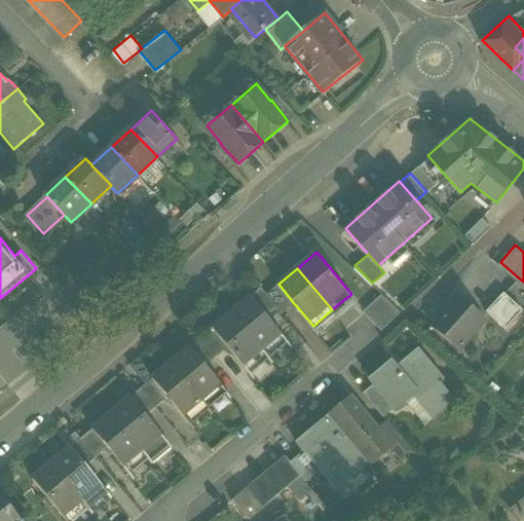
[(278,284),(277,284),(267,293),(277,305),(276,305),(282,311),(293,302),(278,284)]
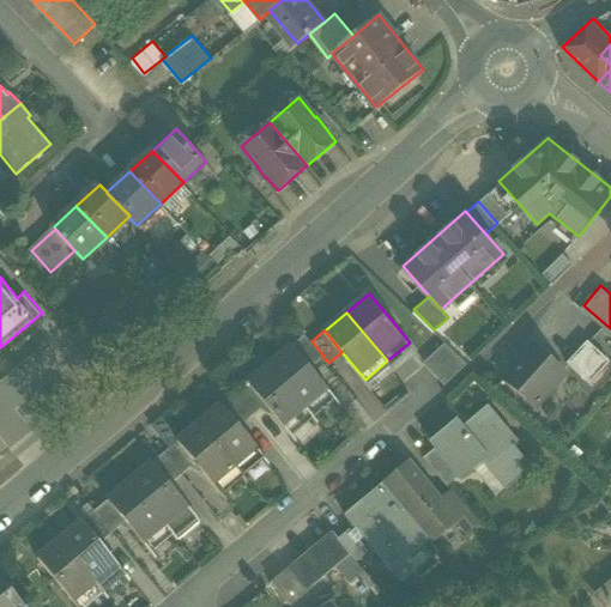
[(324,356),(312,341),(306,334),(292,346),(310,366),(322,356),(324,356)]
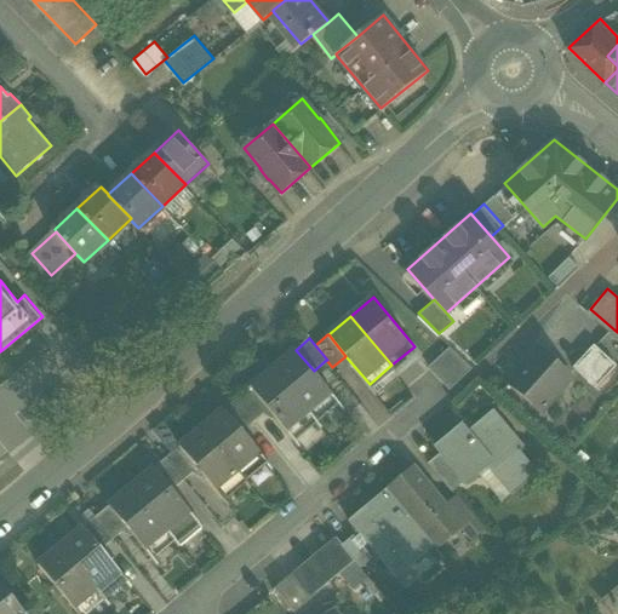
[(594,342),(573,363),(596,385),(608,372),(617,363),(594,342)]
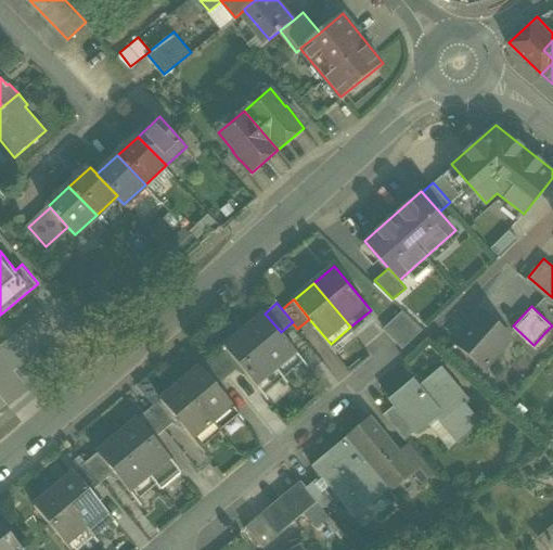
[(403,308),(384,327),(394,336),(413,318),(403,308)]
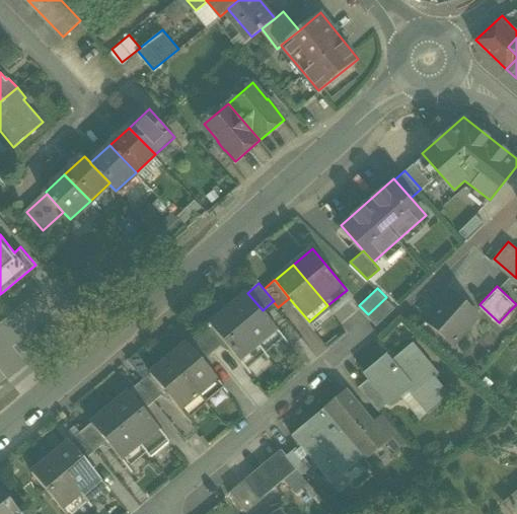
[(451,290),(427,317),(454,343),(478,315),(451,290)]
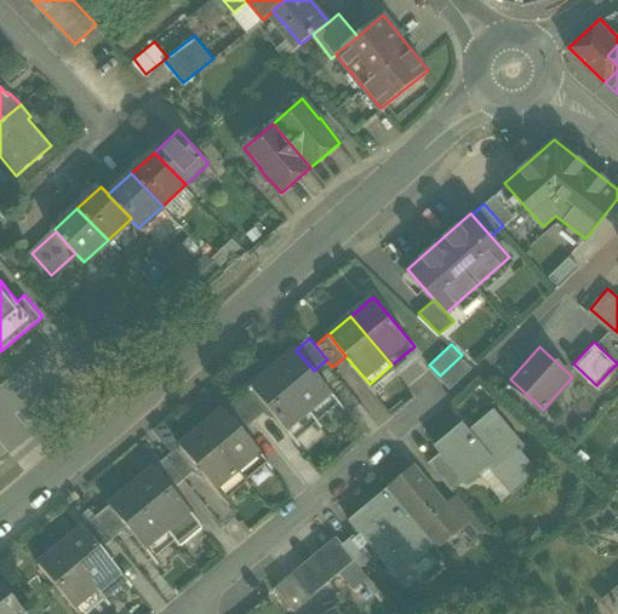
[(314,371),(296,350),(274,368),(315,417),(337,399),(314,371)]
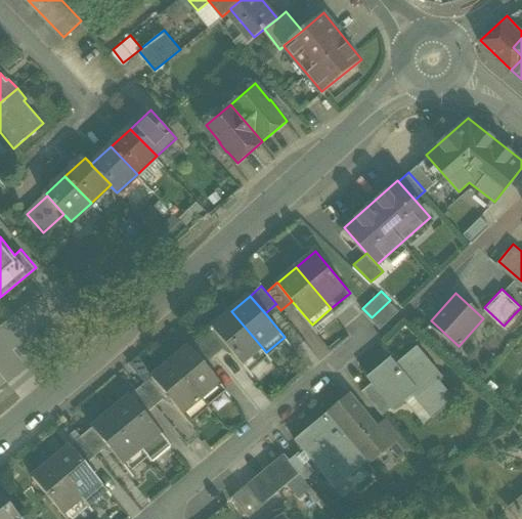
[(390,300),(372,317),(381,327),(399,309),(390,300)]
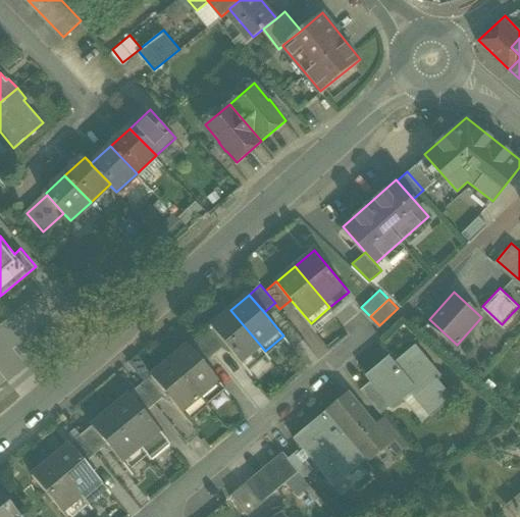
[(265,351),(230,310),(212,325),(226,343),(247,366),(265,351)]
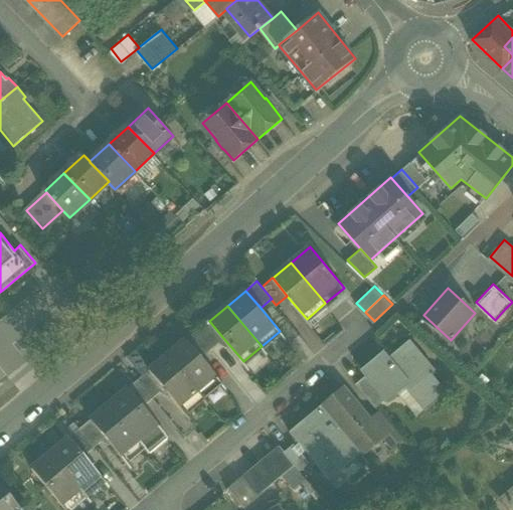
[(209,321),(208,320),(197,329),(212,347),(223,338),(209,321)]
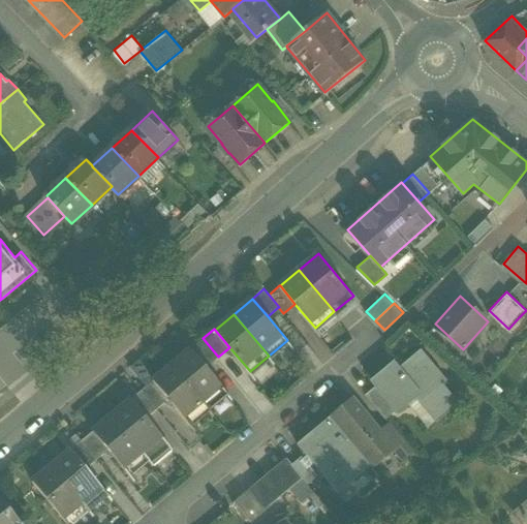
[(218,357),(203,338),(191,347),(192,348),(207,366),(218,357)]
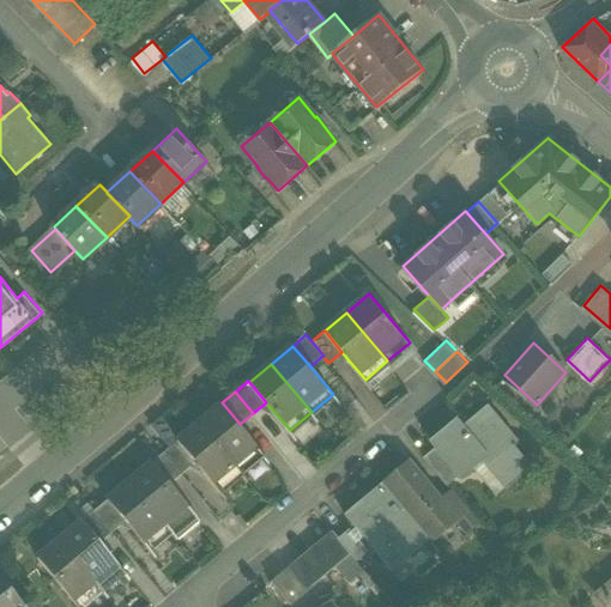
[(240,424),(223,404),(201,422),(241,469),(262,451),(240,424)]
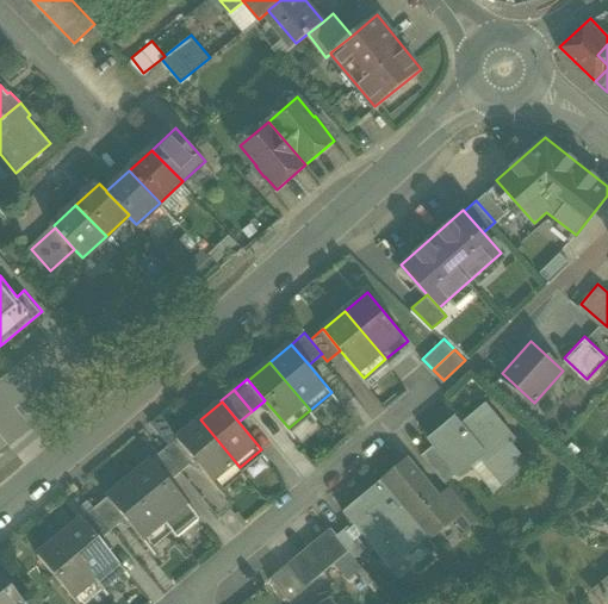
[(464,427),(456,417),(430,437),(435,443),(457,469),(459,472),(482,453),(506,480),(528,462),(509,440),(514,436),(486,403),(469,417),(471,421),(464,427)]
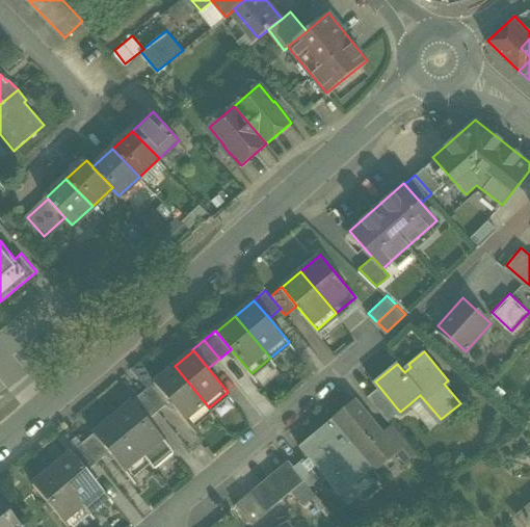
[(209,407),(175,366),(156,381),(170,400),(190,423),(209,407)]
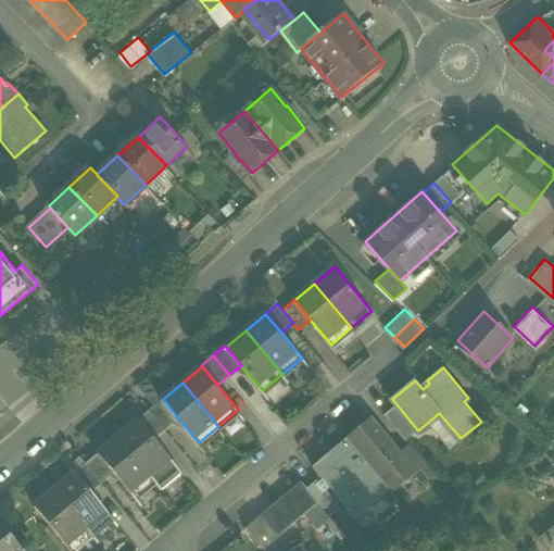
[(163,399),(162,399),(150,409),(166,428),(178,418),(163,399)]
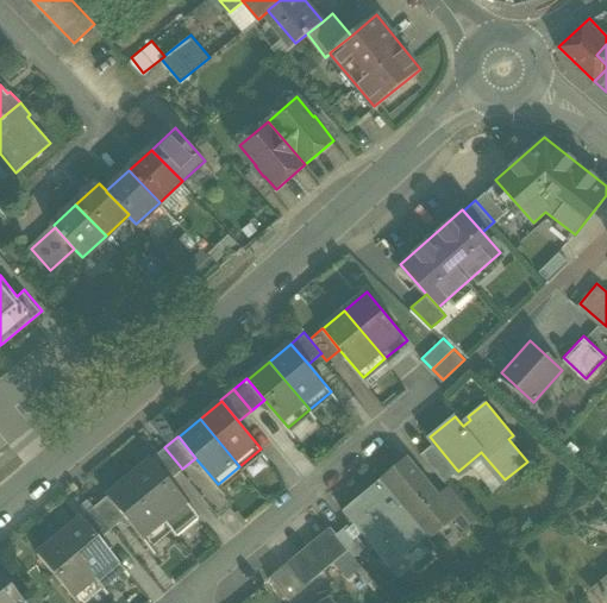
[(456,469),(435,443),(423,453),(444,478),(456,469)]
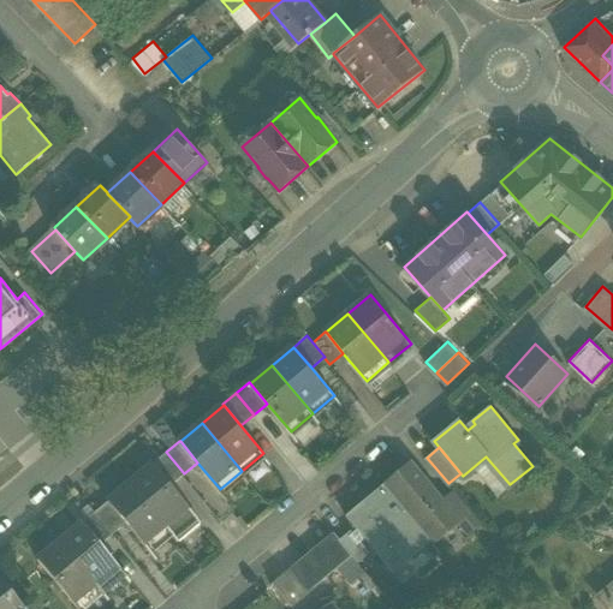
[(184,473),(166,452),(153,463),(153,464),(171,484),(184,473)]
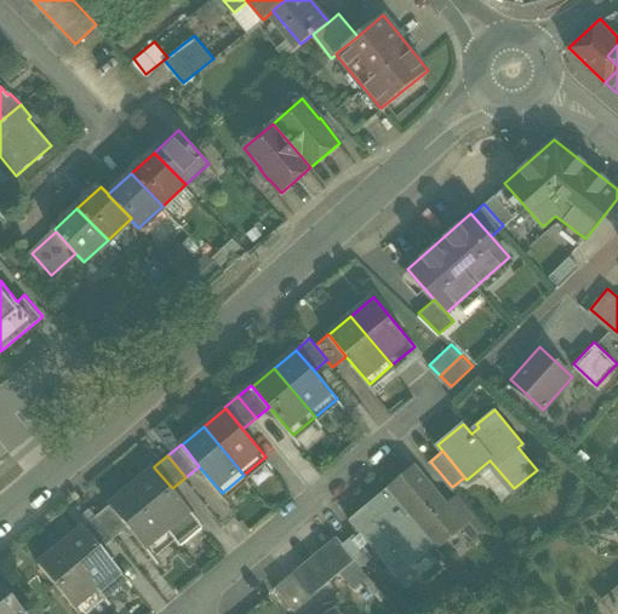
[(446,503),(415,464),(388,486),(435,544),(439,547),(464,526),(465,524),(446,503)]
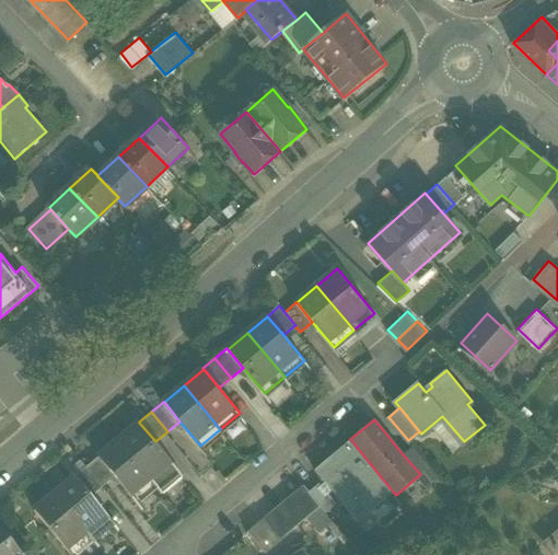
[(155,441),(139,423),(119,439),(157,483),(176,466),(155,441)]
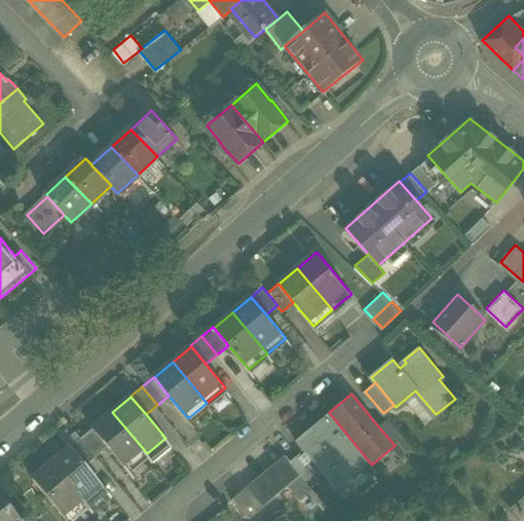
[(147,453),(112,412),(94,428),(110,446),(128,469),(147,453)]
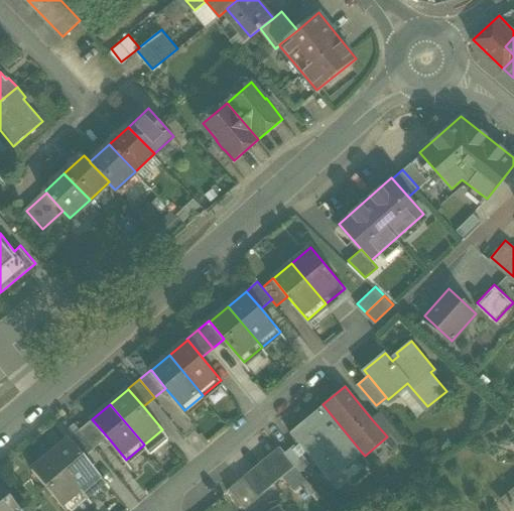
[(323,404),(322,404),(291,429),(326,471),(340,459),(347,466),(362,453),(323,404)]
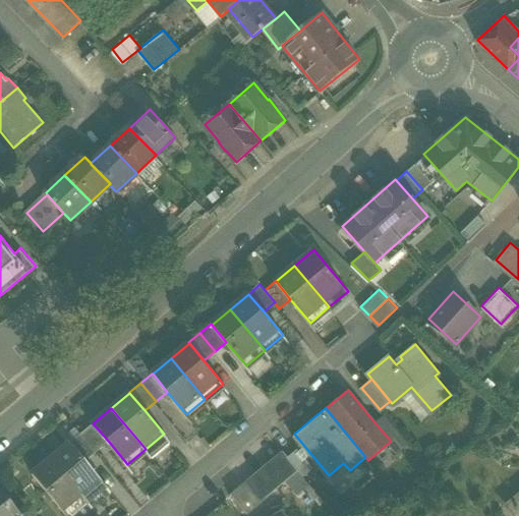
[(408,442),(385,414),(375,422),(391,441),(390,442),(398,451),(408,442)]
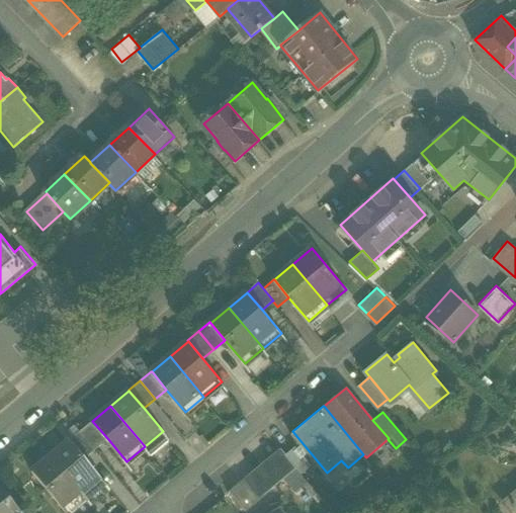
[(92,421),(91,420),(80,429),(96,448),(108,439),(92,421)]
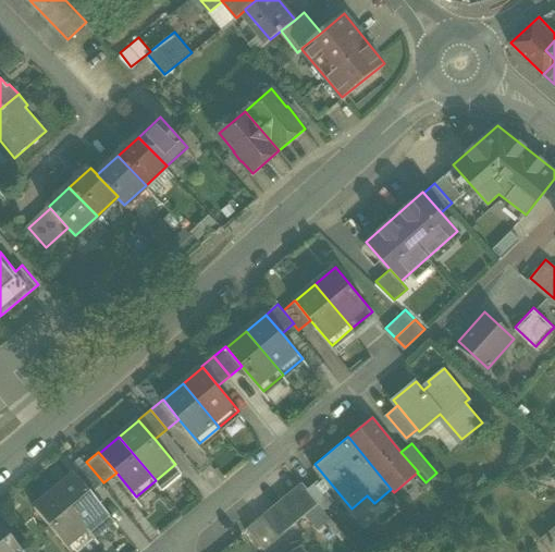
[(103,482),(86,462),(73,471),(75,474),(91,492),(103,482)]
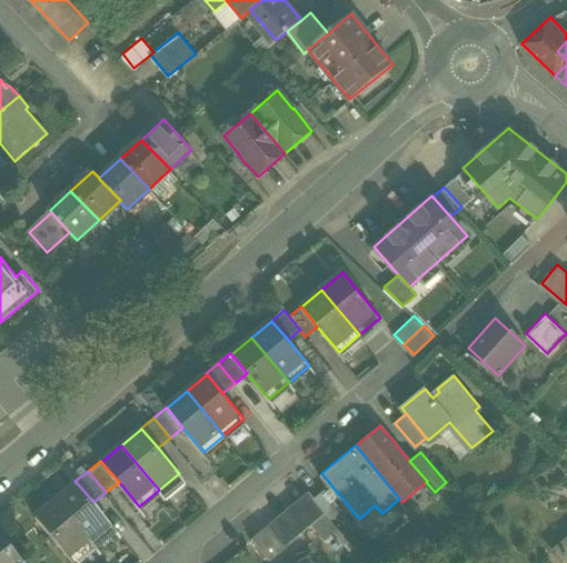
[(77,483),(57,500),(95,544),(115,528),(93,502),(77,483)]
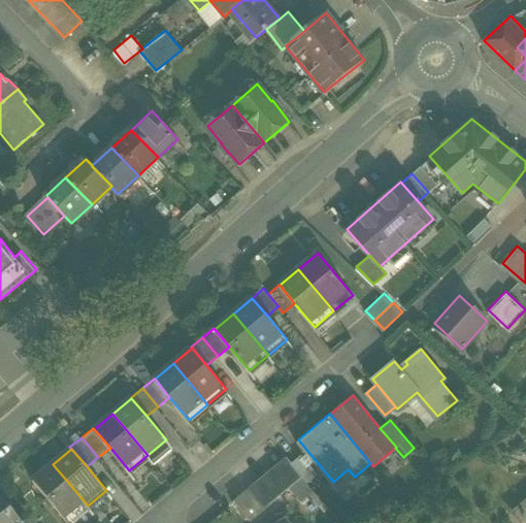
[(309,463),(301,454),(292,462),(302,476),(307,482),(318,472),(309,463)]
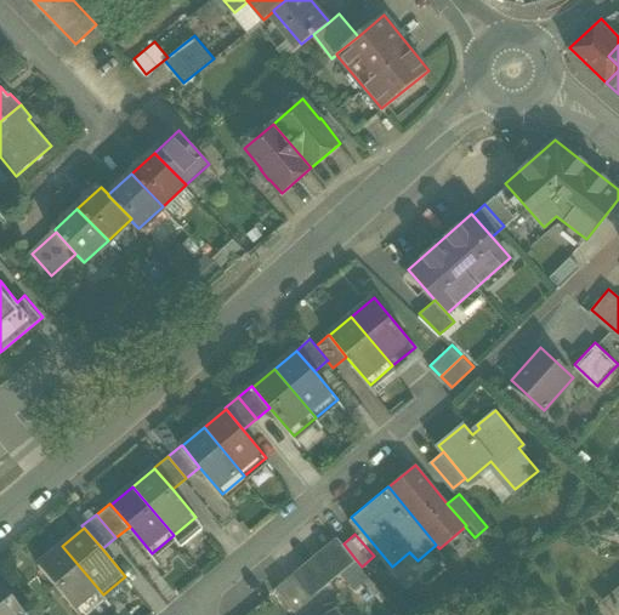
[(338,536),(293,574),(311,597),(356,559),(344,544),(338,536)]
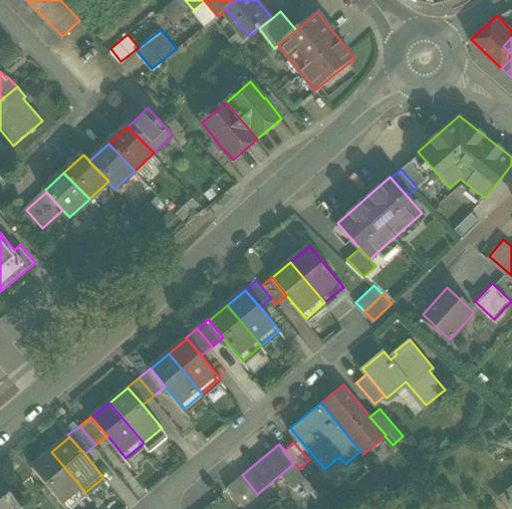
[(51,452),(33,467),(67,507),(85,492),(51,452)]
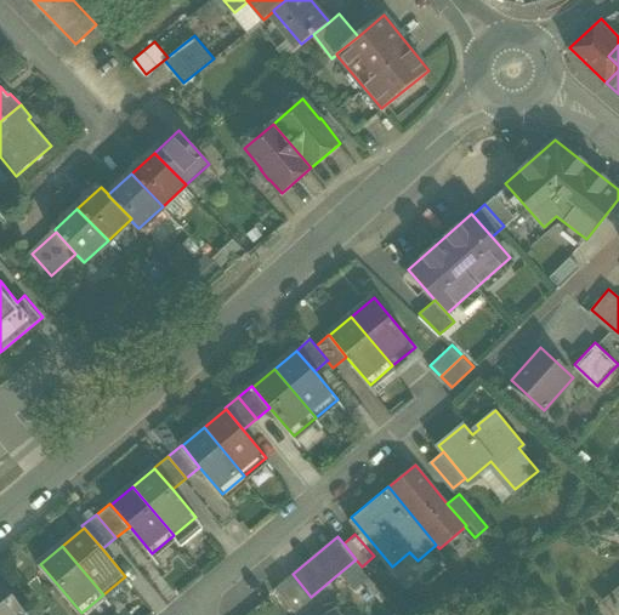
[(0,582),(0,614),(26,614),(0,582)]
